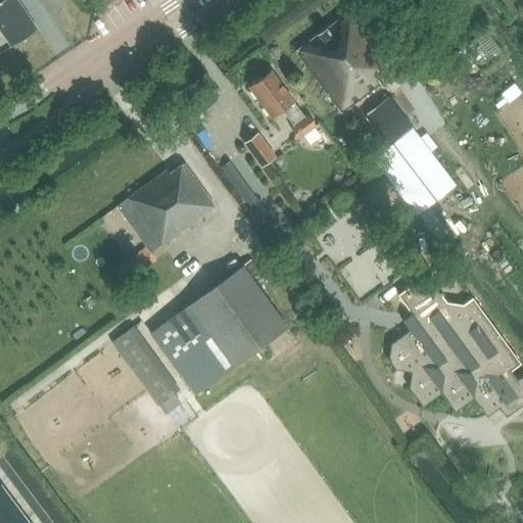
[(0,0),(0,29),(11,47),(16,44),(37,30),(16,0),(0,0)]
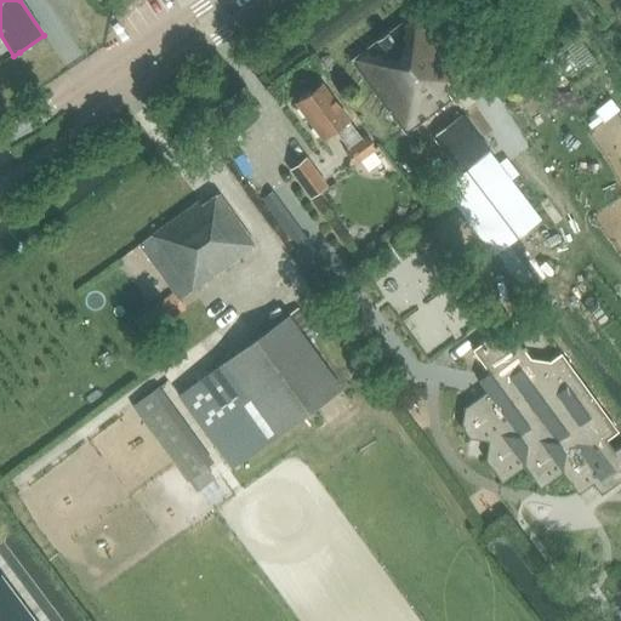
[(450,93),(469,79),(419,12),(353,61),(406,134),(454,98),(450,93)]
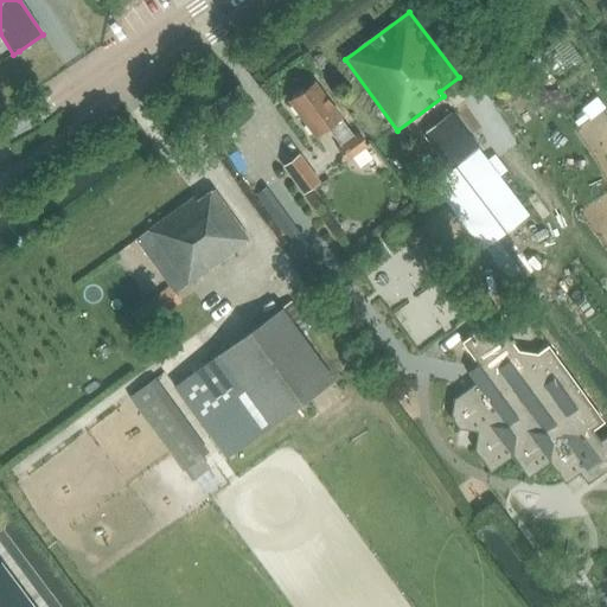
[(328,128),(339,142),(342,146),(338,148),(347,161),(368,146),(359,134),(355,136),(342,120),(342,119),(315,82),(291,101),(317,138),(328,128)]
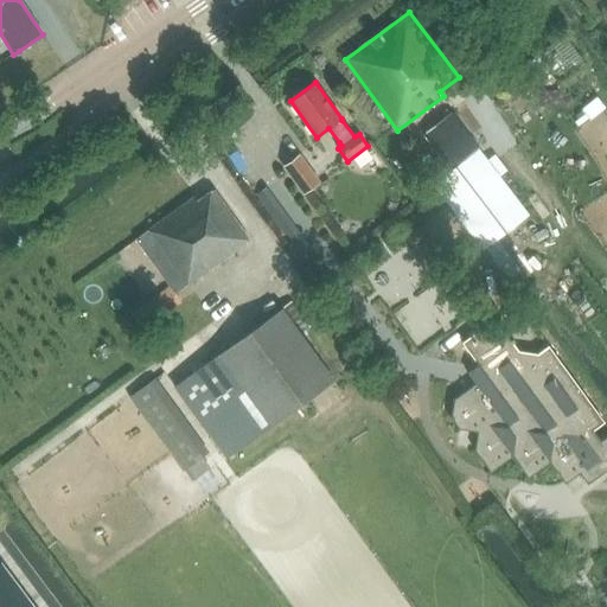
[(426,133),(453,170),(435,184),(481,244),(526,211),(451,114),(426,133)]
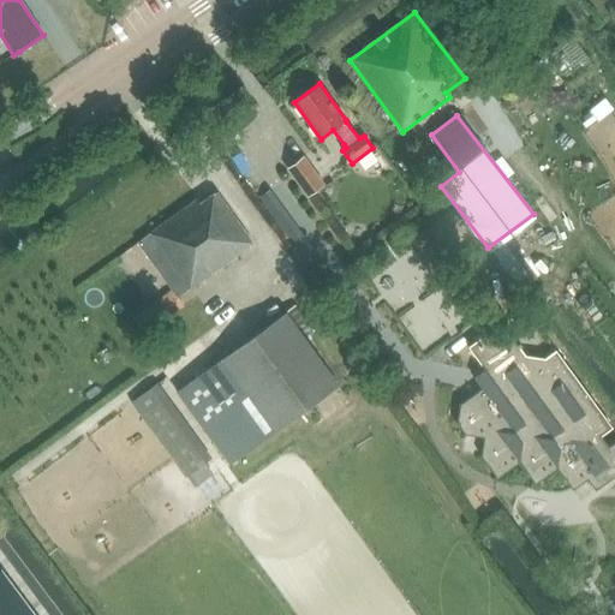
[(324,184),(304,156),(288,168),(309,195),(324,184)]
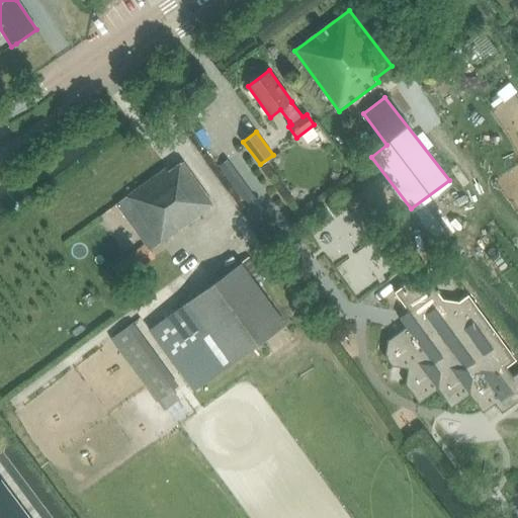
[(150,251),(213,204),(183,162),(169,171),(167,168),(116,204),(150,251)]
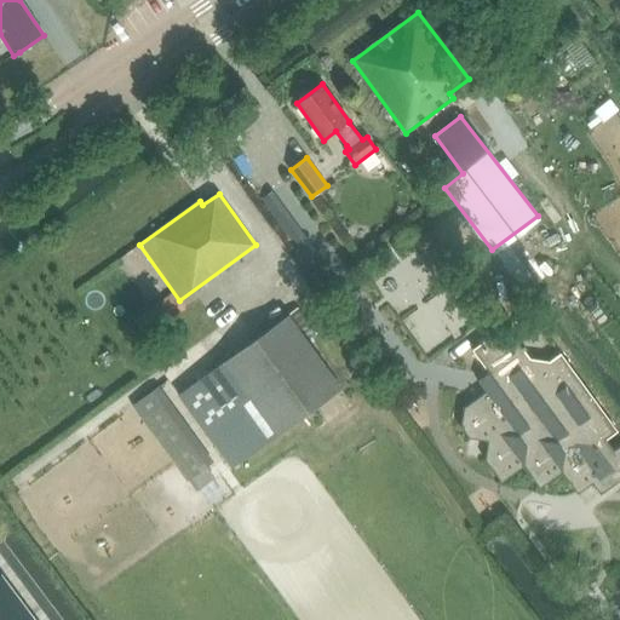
[(297,309),(224,362),(179,395),(234,468),(342,389),(299,331),(309,325),(297,309)]
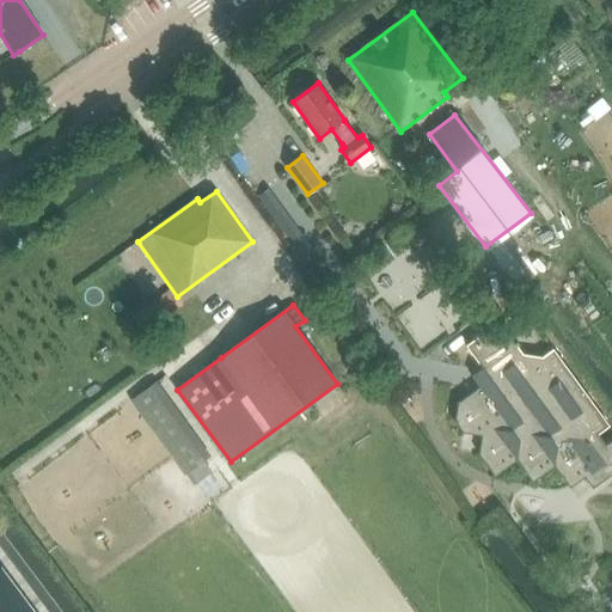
[(550,367),(562,359),(554,348),(543,356),(527,353),(508,331),(497,340),(489,329),(466,346),(495,385),(507,377),(525,402),(558,378),(550,367)]
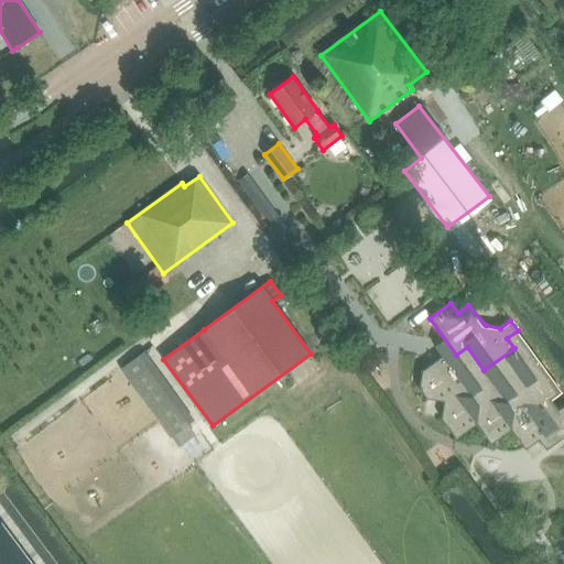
[(539,441),(546,449),(563,436),(563,404),(559,409),(552,399),(562,392),(518,331),(507,338),(514,348),(484,370),(467,347),(456,355),(459,359),(451,366),(443,355),(421,371),(419,387),(427,399),(444,401),(442,416),(441,418),(456,438),(476,424),(491,444),(511,430),(525,449),(539,441)]
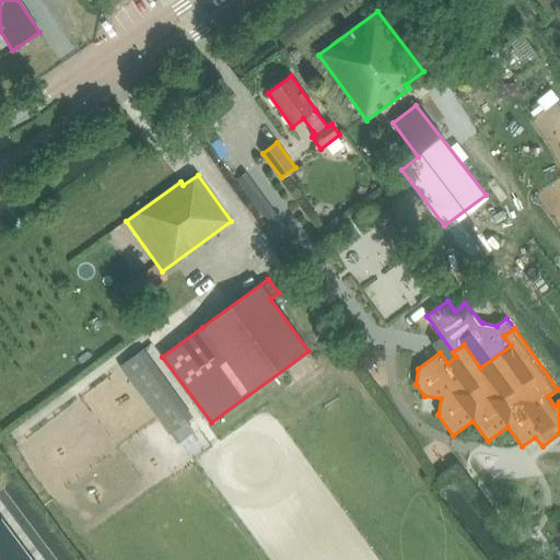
[(146,368),(130,378),(171,433),(185,422),(146,368)]
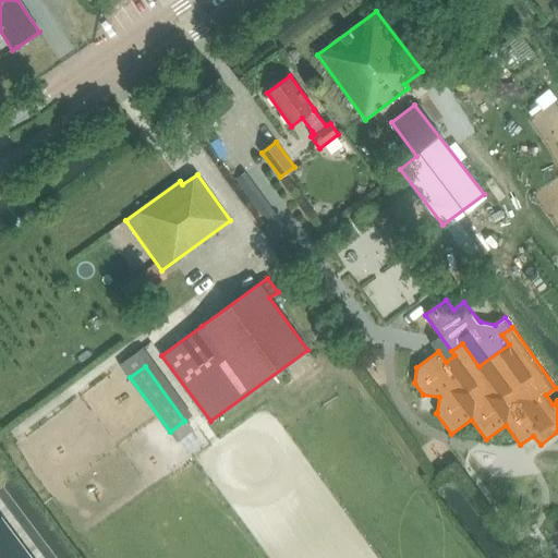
[(0,557),(31,557),(1,518),(0,518),(0,557)]
